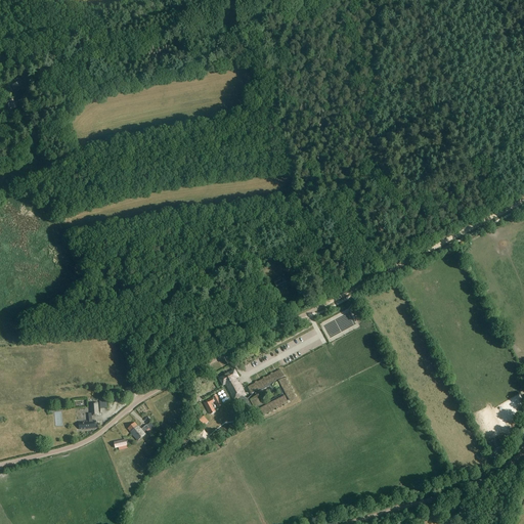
[(15,84),(11,86),(14,92),(23,88),(17,78),(13,81),(15,84)]
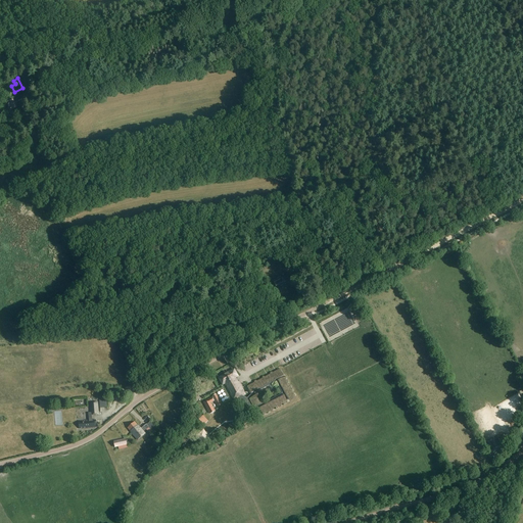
[(5,103),(9,111),(16,108),(12,100),(5,103)]
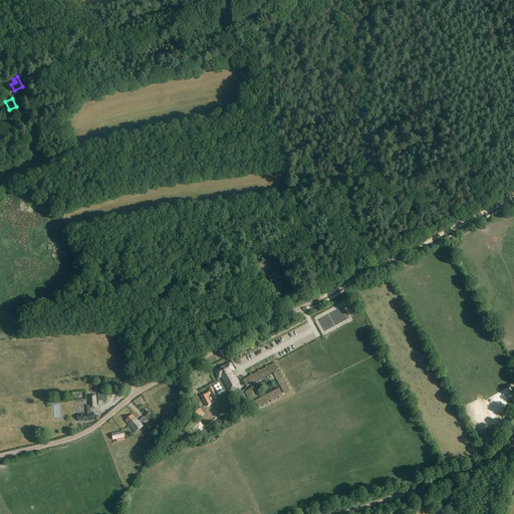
[(268,276),(271,281),(278,278),(278,277),(280,277),(278,274),(276,275),(275,272),(268,276)]
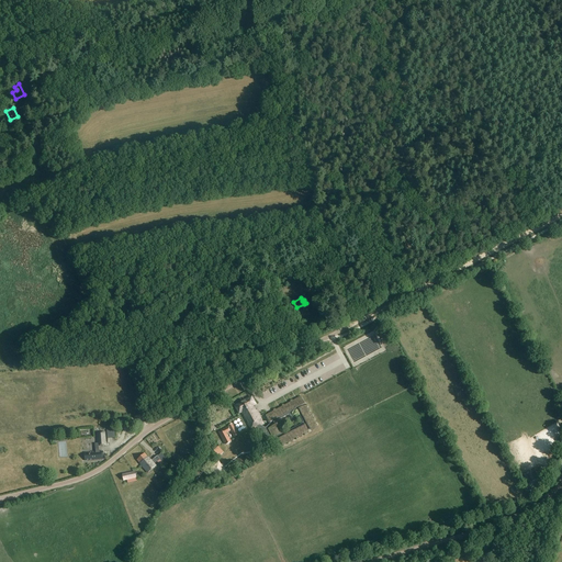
[(268,428),(261,425),(265,424),(257,411),(256,411),(254,406),(257,405),(253,397),(236,406),(239,414),(240,413),(244,418),(251,431),(257,428),(271,442),(280,441),(282,446),(307,431),(307,430),(310,429),(310,430),(315,427),(314,425),(316,424),(315,422),(313,423),(310,417),(312,415),(311,414),(308,414),(300,398),(293,402),(292,401),(290,402),(290,404),(284,406),(283,405),(282,406),(282,408),(277,411),(276,409),(273,411),(273,413),(265,417),(268,423),(269,426),(268,428)]
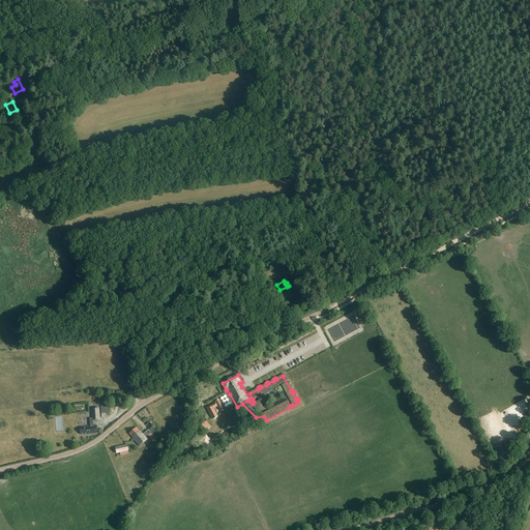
[(214,403),(206,408),(212,419),(217,417),(215,413),(215,414),(214,412),(214,411),(213,409),(216,407),(216,406),(217,406),(221,412),(225,410),(218,401),(218,400),(215,402),(215,403),(215,404),(214,404),(214,403)]
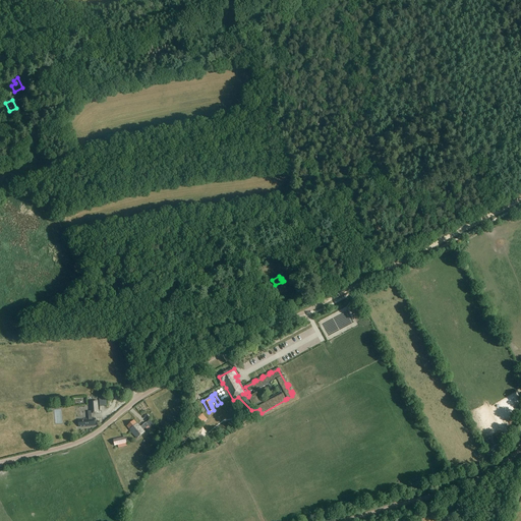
[(90,401),(91,411),(91,414),(92,414),(99,413),(98,401),(90,401)]
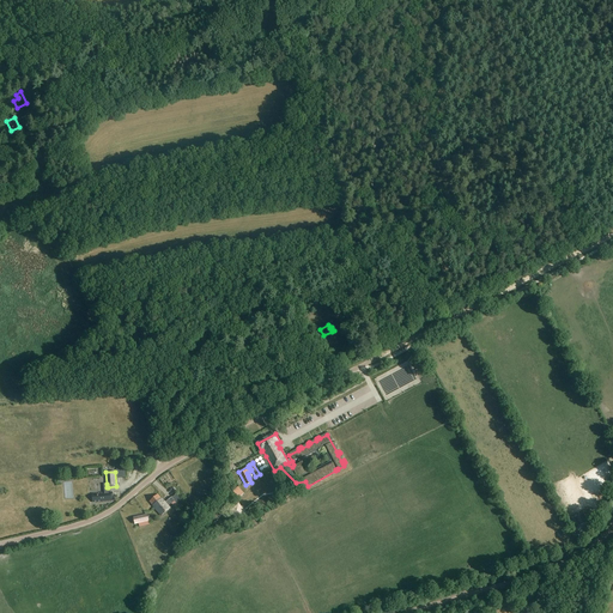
[(234,492),(231,493),(236,499),(238,498),(243,493),(238,487),(234,492)]
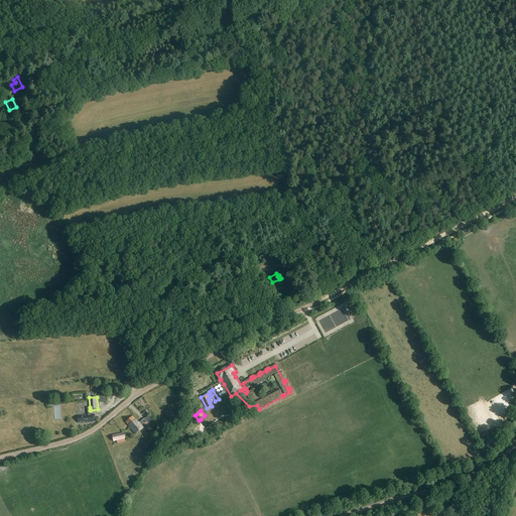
[(129,426),(136,434),(143,428),(142,426),(144,424),(147,422),(146,422),(144,419),(144,418),(139,423),(136,420),(133,417),(126,422),(129,426)]
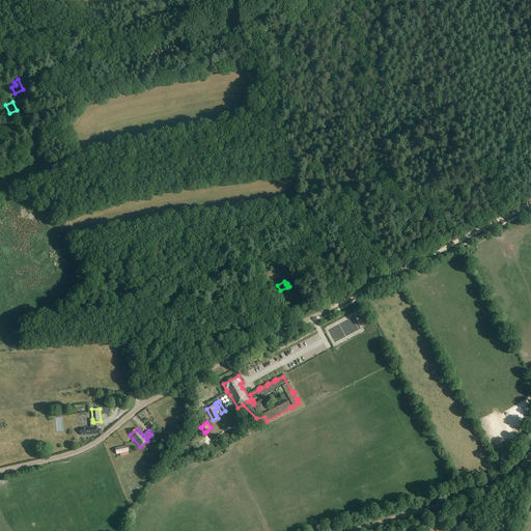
[(126,434),(121,437),(131,450),(135,448),(126,434)]
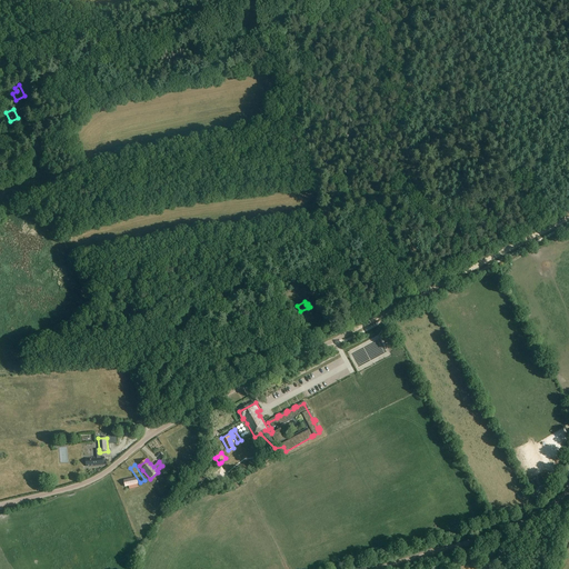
[(208,477),(205,472),(193,481),(198,486),(208,477)]
